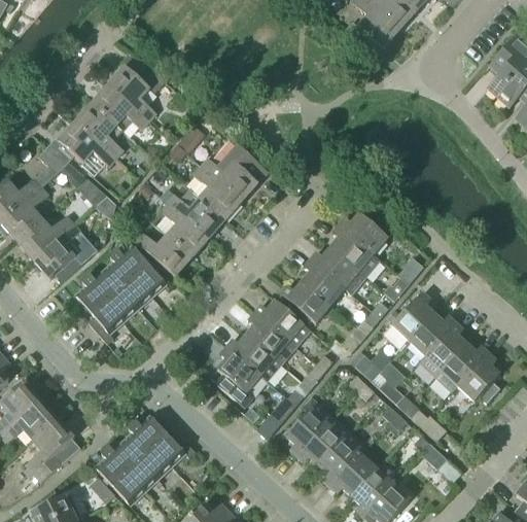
[(382,47),(398,29),(366,0),(352,0),(367,14),(357,25),(352,20),(343,29),(363,47),(372,38),(382,47)]
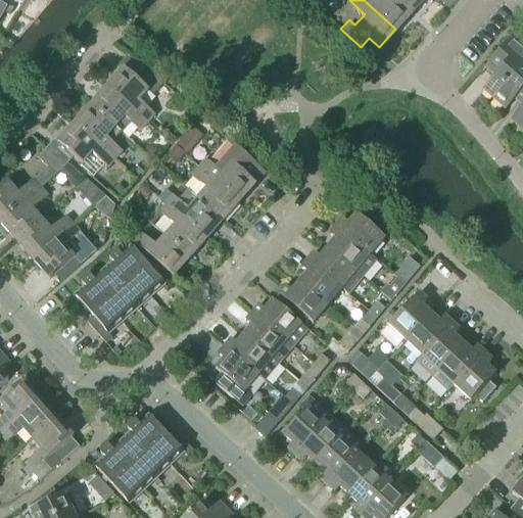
[(412,10),(400,0),(364,0),(395,29),(412,10)]
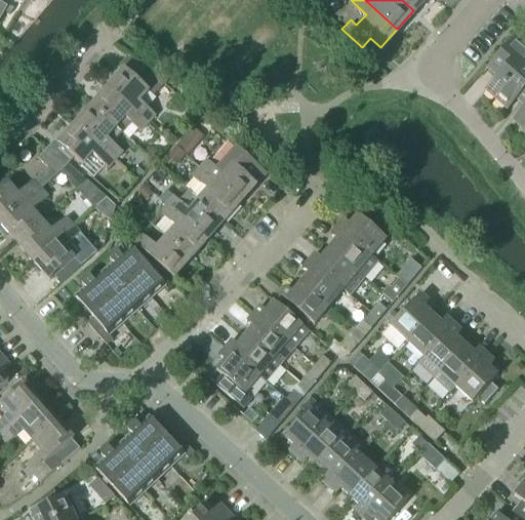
[(402,0),(414,10),(422,0),(402,0)]
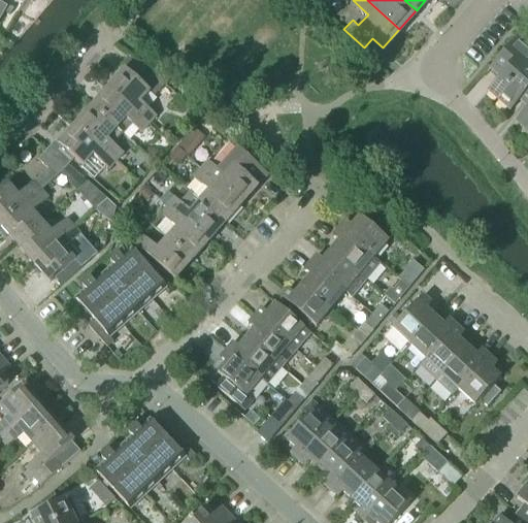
[(527,67),(524,64),(527,59),(527,42),(518,33),(494,60),(504,68),(488,87),(509,106),(523,91),(523,90),(527,84),(527,67)]
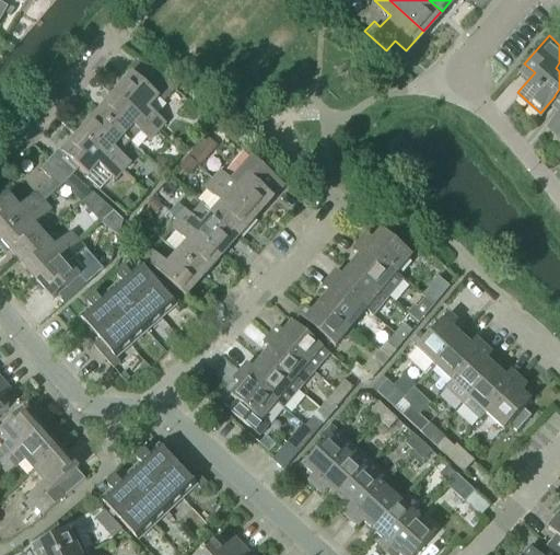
[(163,97),(173,87),(153,68),(143,80),(131,70),(114,90),(156,128),(165,118),(149,104),(159,93),(163,97)]
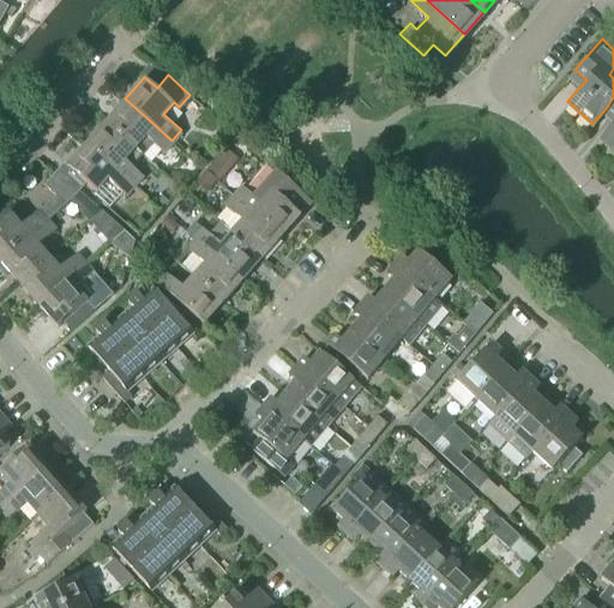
[(613,110),(613,120),(600,137),(613,149),(613,97),(608,104),(608,106),(613,110)]
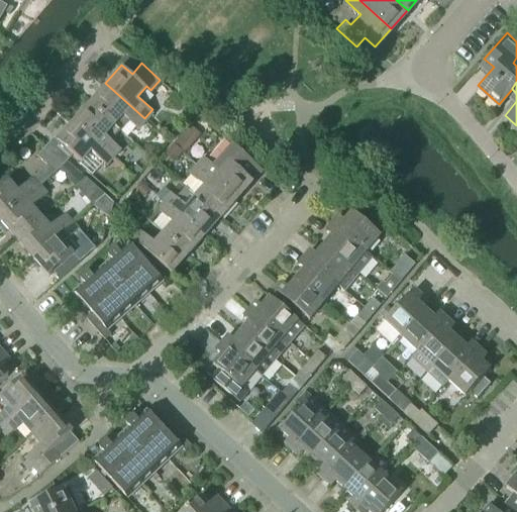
[(138,125),(144,118),(105,83),(89,101),(120,129),(130,118),(138,125)]
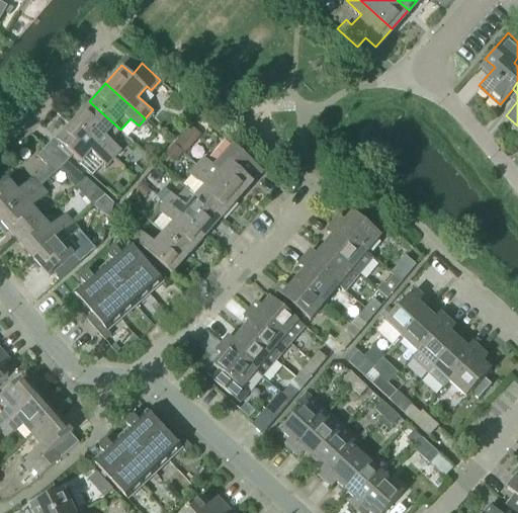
[(112,139),(120,130),(89,101),(73,119),(112,155),(120,146),(112,139)]
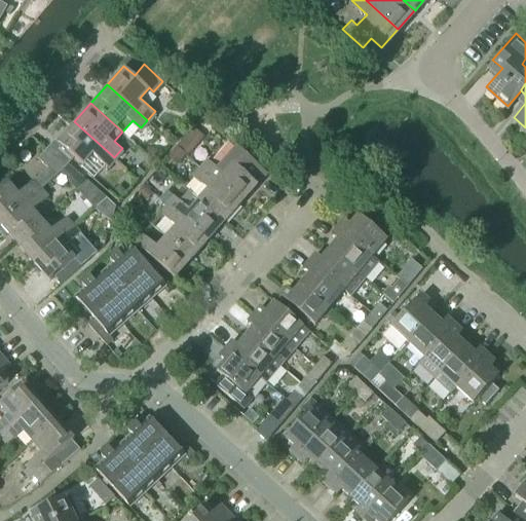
[(107,164),(114,157),(74,121),(58,140),(53,137),(45,146),(64,163),(73,154),(82,161),(91,151),(107,164)]
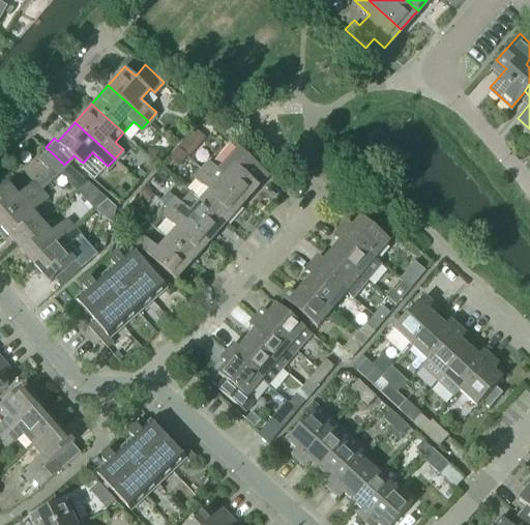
[(186,154),(194,146),(204,135),(195,126),(177,146),(186,154)]
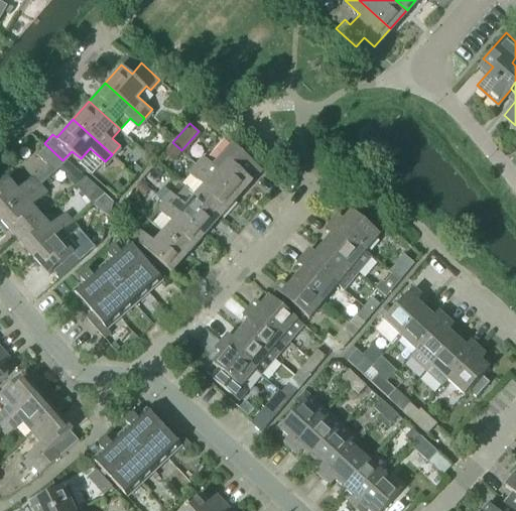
[(197,161),(236,197),(261,167),(232,142),(214,162),(203,154),(197,161)]
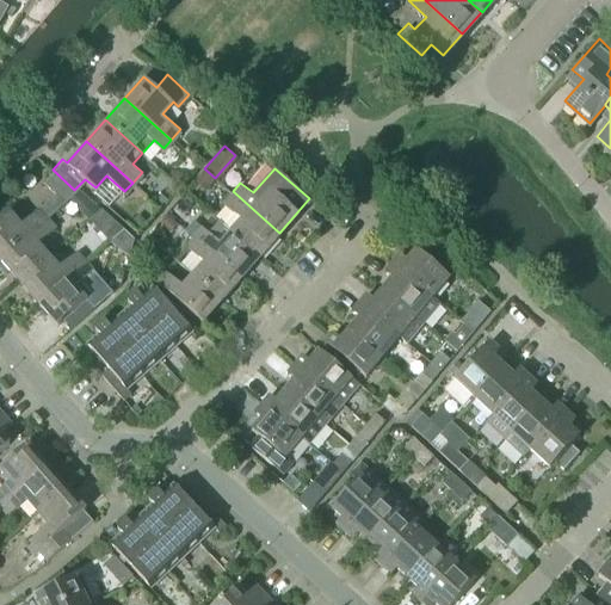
[(65,199),(74,190),(53,170),(43,180),(54,191),(19,221),(10,210),(0,217),(0,255),(47,215),(47,216),(65,199)]
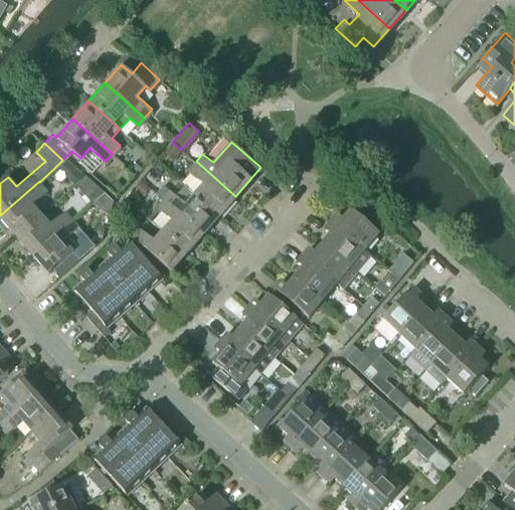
[(235,196),(196,161),(188,170),(197,177),(188,187),(219,214),(235,196)]
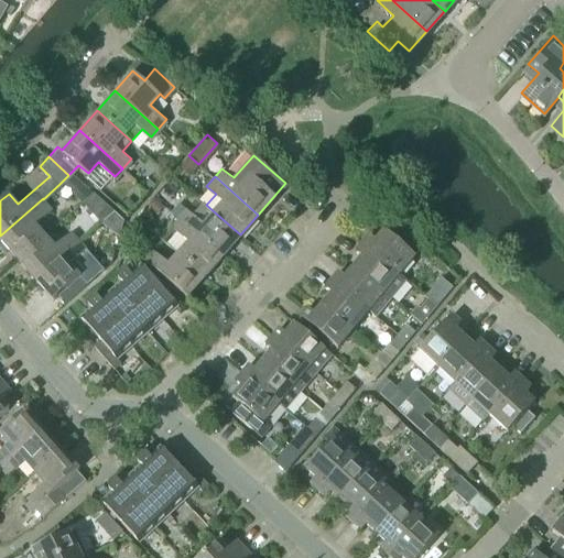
[(112,209),(94,192),(83,200),(100,220),(112,209)]
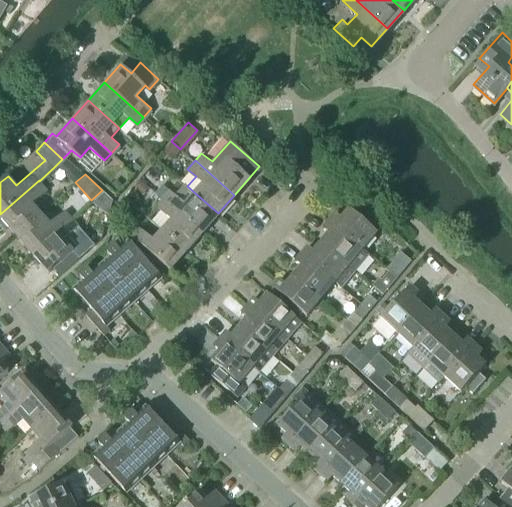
[(138,178),(133,184),(142,192),(147,186),(138,178)]
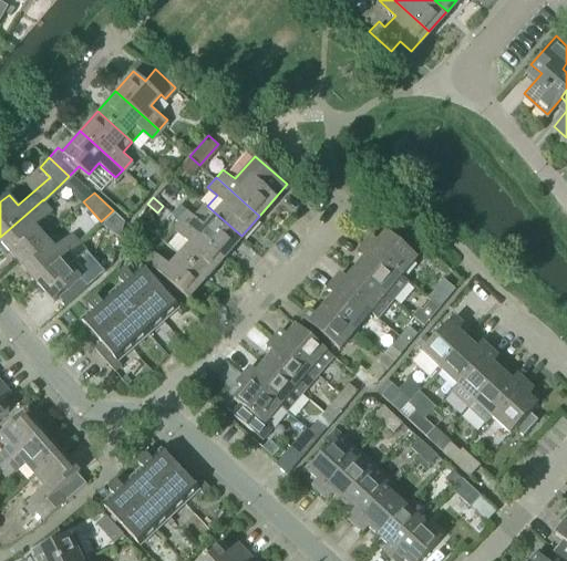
[(51,209),(43,200),(43,199),(0,237),(0,238),(17,258),(43,235),(34,224),(51,209)]
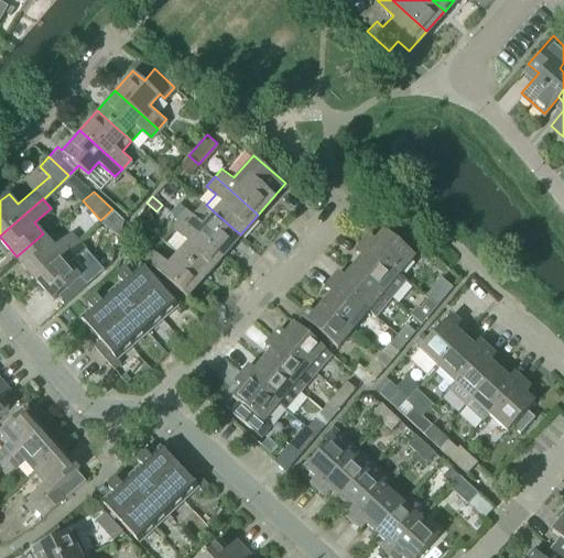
[(187,207),(179,217),(223,254),(240,234),(206,205),(206,206),(202,201),(192,212),(187,207)]
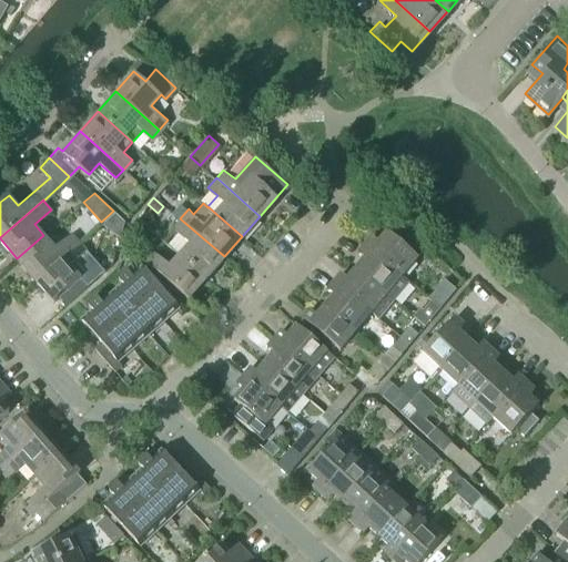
[(178,232),(168,243),(179,253),(205,277),(224,256),(180,218),(172,226),(178,232)]
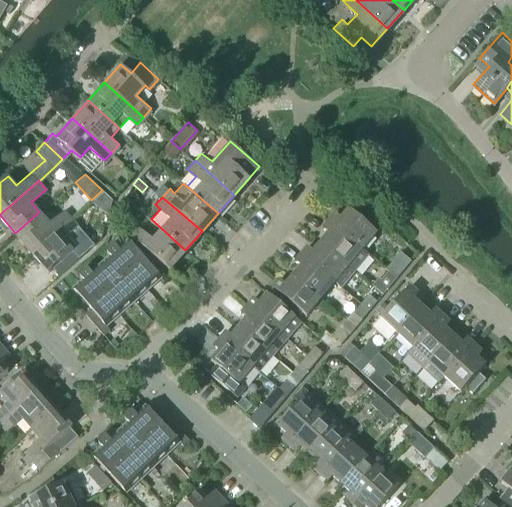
[(329,218),(362,246),(376,230),(348,206),(341,215),(335,210),(329,218)]
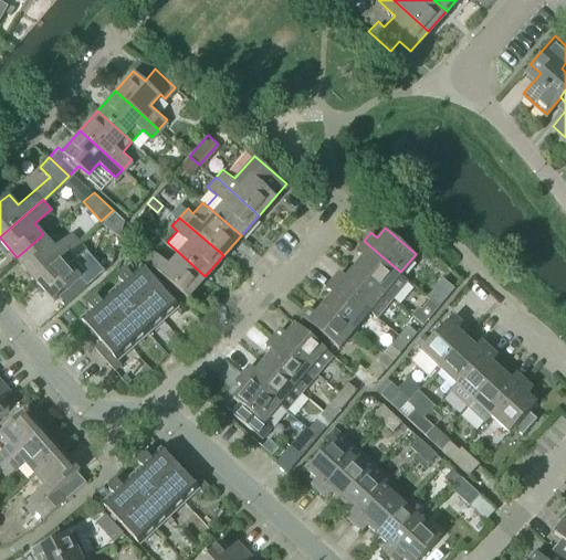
[(34,277),(79,240),(70,230),(53,245),(43,234),(17,257),(34,277)]
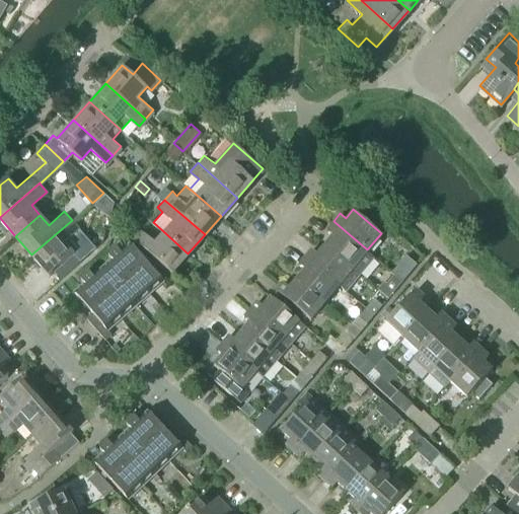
[(72,220),(31,254),(48,274),(50,272),(53,269),(59,276),(74,263),(68,255),(71,252),(77,260),(94,245),(79,228),(72,220)]
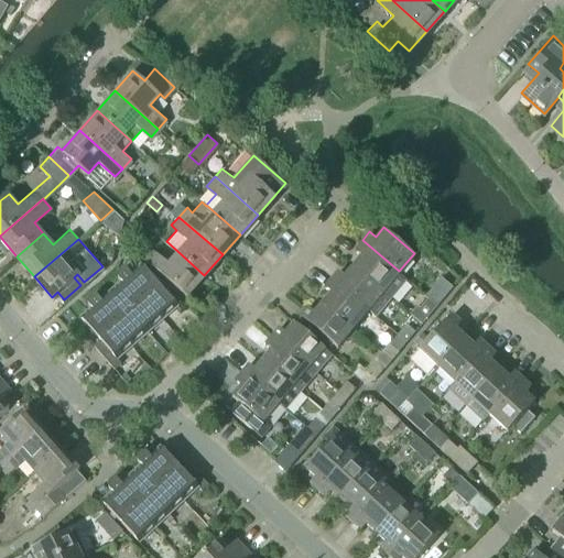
[(399,272),(399,271),(362,240),(355,249),(361,253),(353,264),(392,296),(407,279),(399,272)]
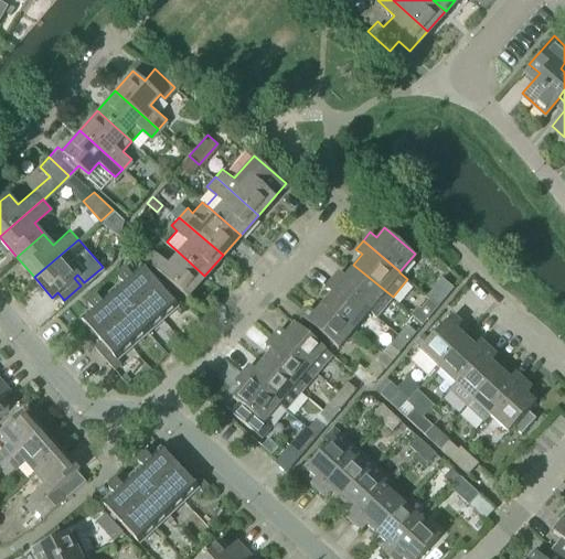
[(204,276),(178,251),(168,262),(151,248),(144,257),(187,296),(204,276)]
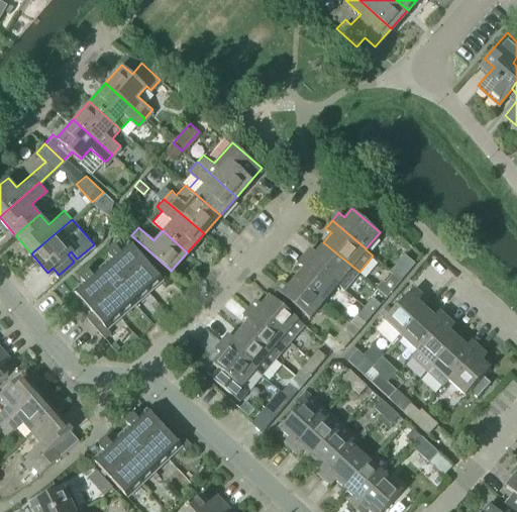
[(131,300),(160,276),(131,242),(121,251),(115,244),(110,244),(107,246),(107,252),(112,259),(103,267),(131,300)]
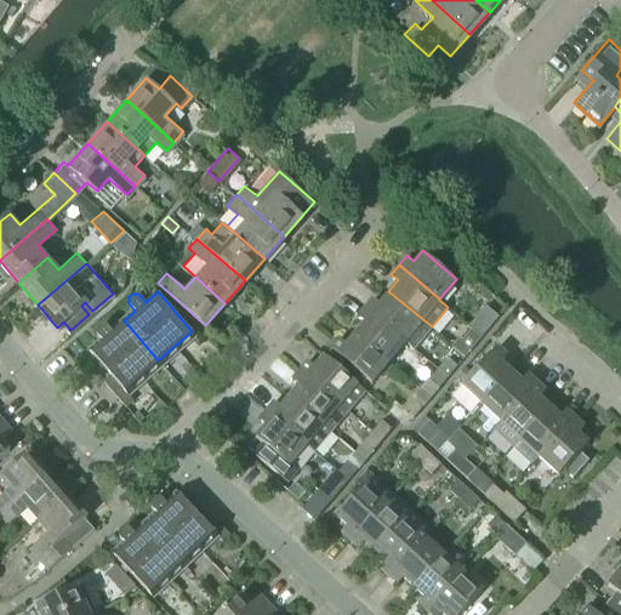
[(414,347),(432,326),(388,291),(380,301),(372,296),(364,306),(405,340),(414,347)]
